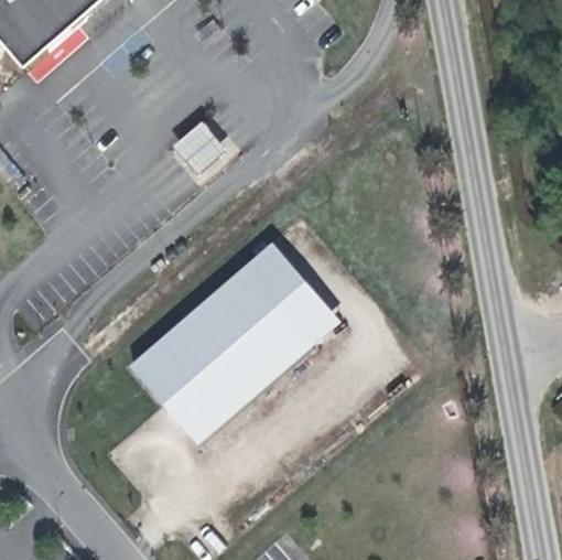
[(0,40),(24,68),(101,0),(0,0),(0,40)]
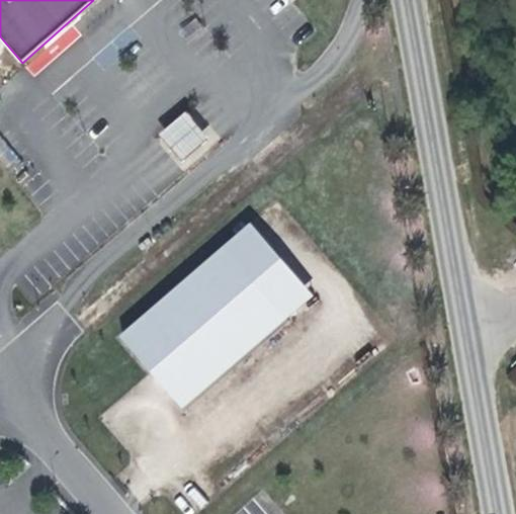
[(137,36),(122,49),(130,57),(144,45),(137,36)]
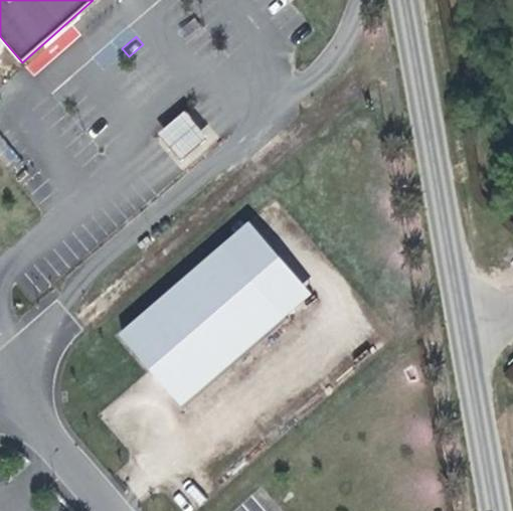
[(159,132),(181,159),(207,137),(185,110),(159,132)]
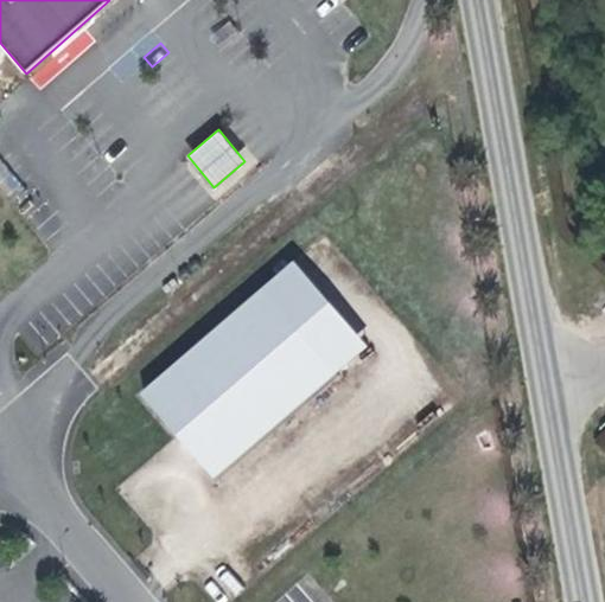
[(0,183),(6,190),(19,177),(0,158),(0,183)]
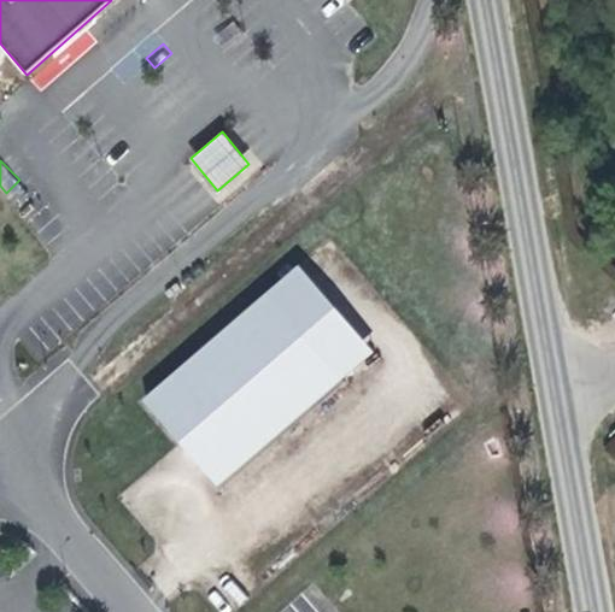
[(297,264),(268,290),(343,377),(372,351),(297,264)]
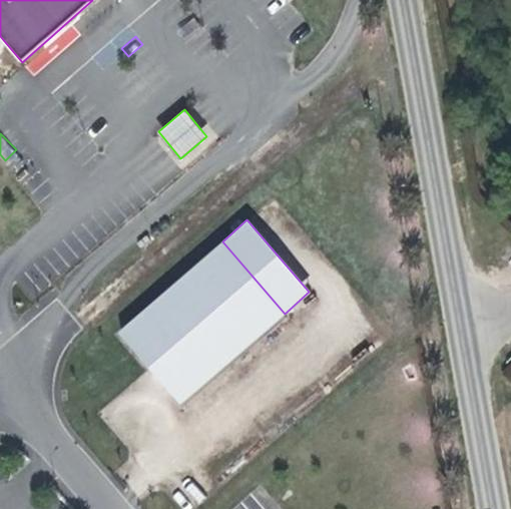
[(285,314),(222,241),(119,332),(181,403),(285,314)]
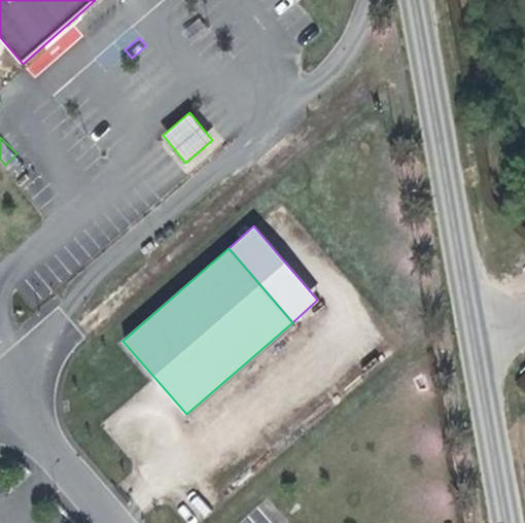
[(524,364),(515,377),(524,386),(524,364)]
